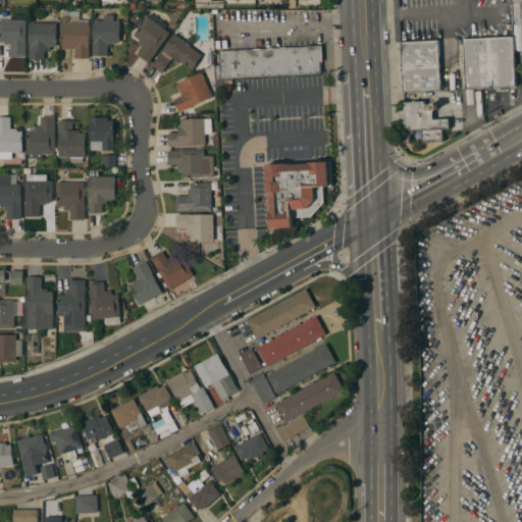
[(521,0),(521,24),(514,24),(512,0),(521,0)]
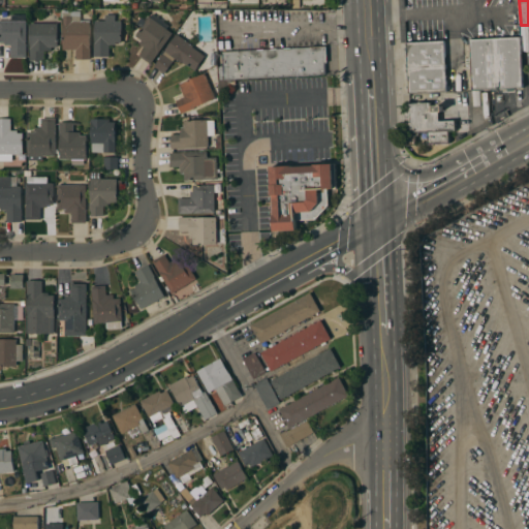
[(10,58),(10,45),(4,45),(4,42),(0,42),(0,21),(10,21),(10,14),(26,14),(26,58),(10,58)]
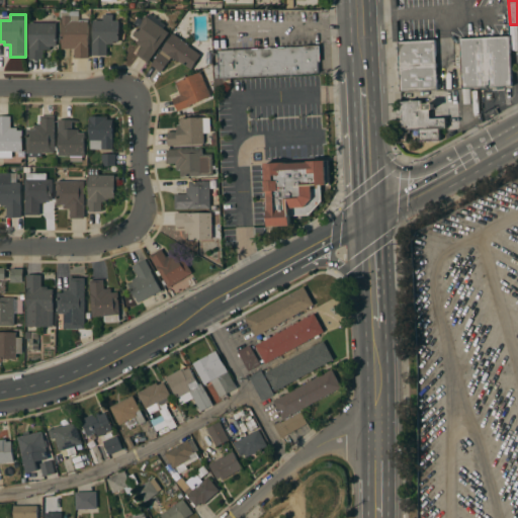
[(61,16),(70,16),(70,21),(87,21),(87,45),(88,45),(88,58),(74,58),(74,49),(61,49),(61,16)]
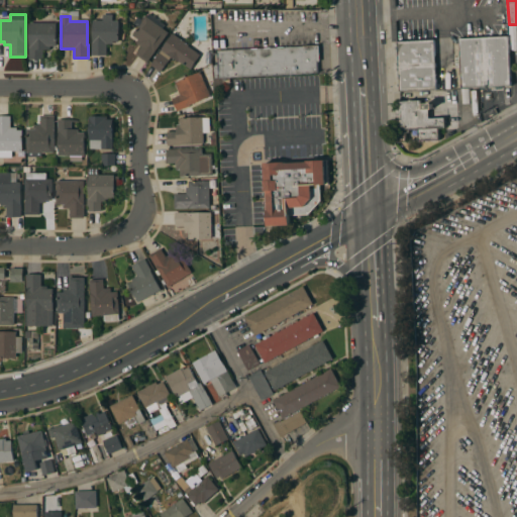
[(168,32),(146,63),(135,55),(141,46),(135,42),(137,39),(132,35),(145,16),(168,32)]
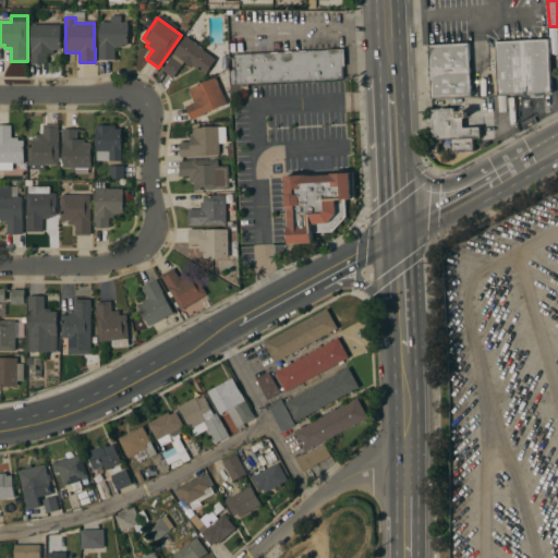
[(98,59),(98,46),(99,46),(99,22),(128,22),(128,45),(121,45),(121,47),(114,47),(114,59),(98,59)]
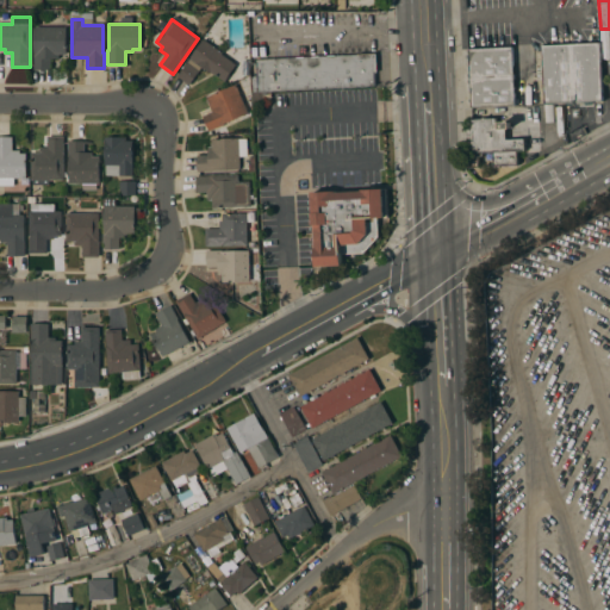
[(33,54),(35,54),(35,26),(66,26),(66,55),(58,55),(58,58),(50,58),(50,69),(33,69),(33,54)]
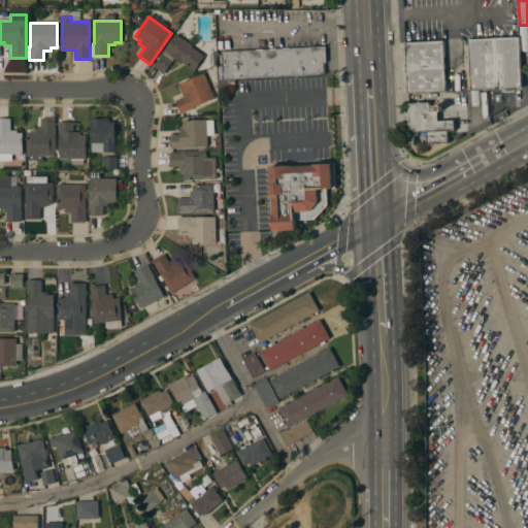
[(193,45),(192,46),(204,56),(198,64),(199,65),(194,71),(185,64),(185,65),(169,54),(169,55),(164,52),(176,34),(193,45)]
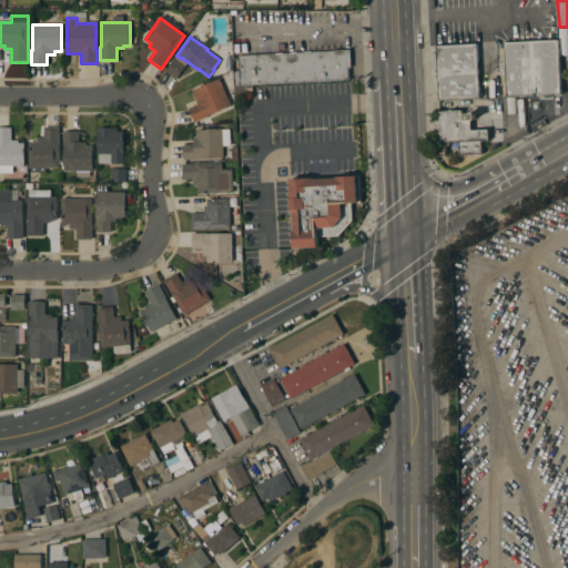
[(504,42),(527,41),(527,40),(531,39),(531,41),(548,40),(548,37),(557,37),(557,39),(558,39),(561,94),(551,94),(551,97),(545,97),(545,94),(507,97),(504,42)]
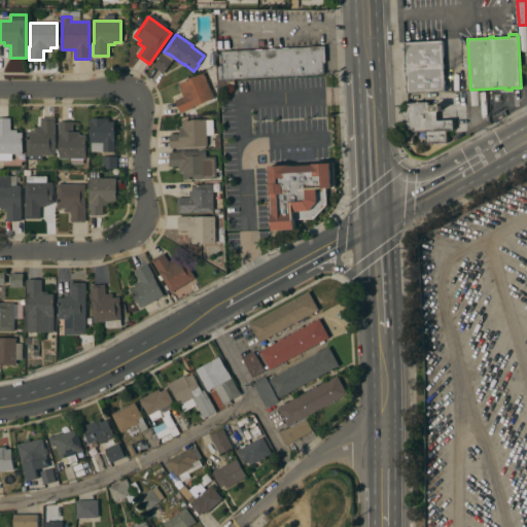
[(443,40),(443,42),(445,42),(445,47),(443,47),(444,85),(447,85),(447,90),(445,90),(445,92),(407,93),(407,90),(405,90),(405,86),(407,86),(406,73),(405,73),(405,70),(406,70),(406,67),(403,67),(403,64),(406,64),(405,51),(403,51),(403,48),(405,48),(405,42),(437,41),(437,39),(441,39),(441,41),(443,40)]
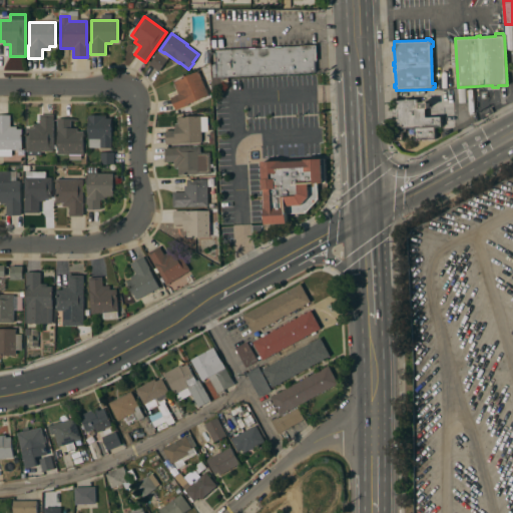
[(214,50),(216,77),(317,72),(315,44),(214,50)]
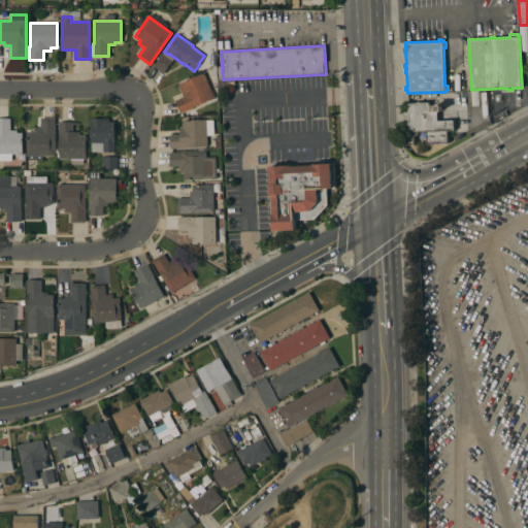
[(153,66),(164,52),(174,59),(163,73),(153,66)]
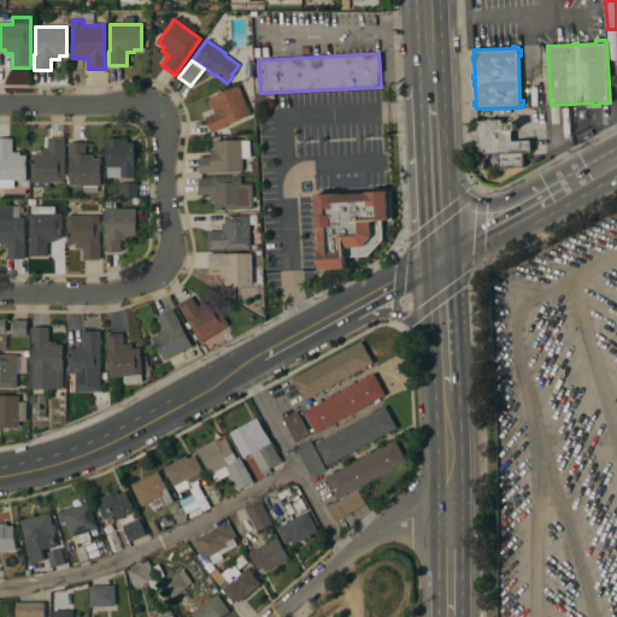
[(251,115),(225,125),(225,127),(211,133),(205,118),(215,113),(209,99),(239,86),(251,115)]
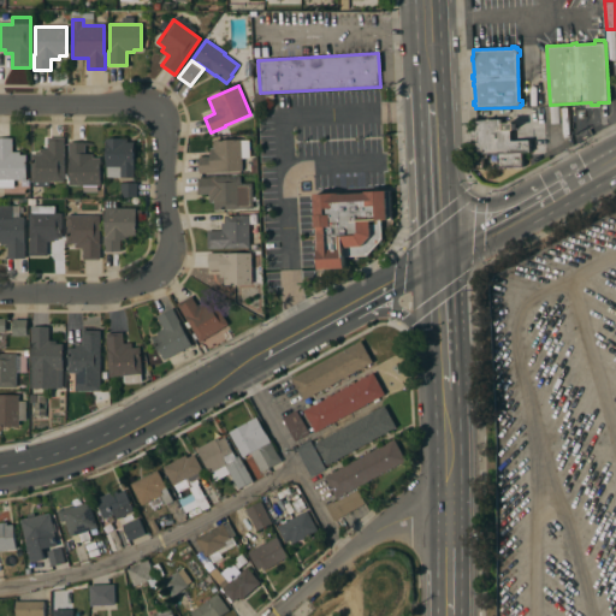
[(501,119),(501,130),(504,130),(504,123),(515,123),(515,129),(510,130),(511,141),(528,140),(529,152),(522,153),(522,166),(498,167),(498,154),(487,154),(487,158),(483,158),(484,170),(473,170),(473,153),(472,153),(472,143),(473,143),(472,120),(473,118),(474,118),(475,118),(477,119),(478,120),(501,119)]
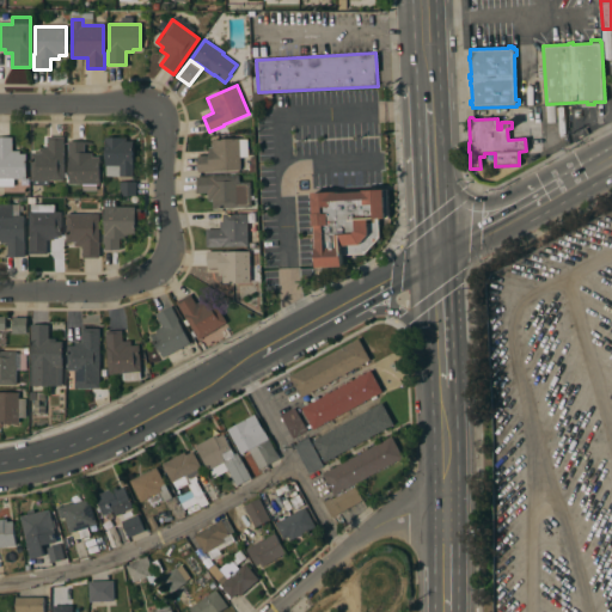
[(63,181),(49,181),(49,185),(31,185),(31,153),(40,153),(40,148),(47,148),(48,136),(63,136),(63,181)]
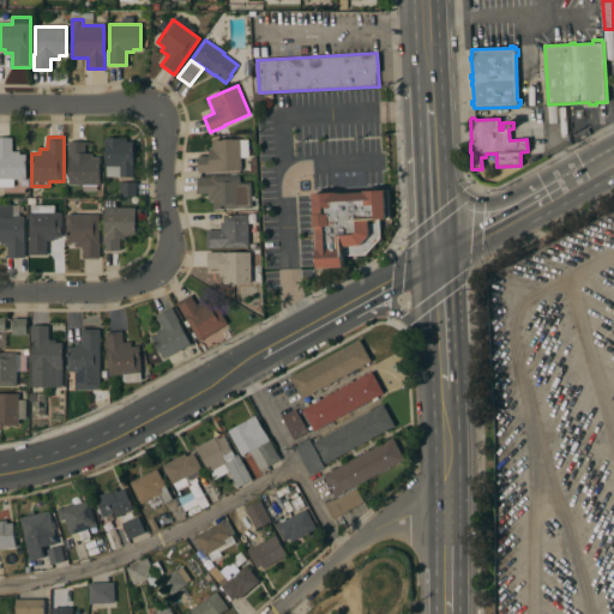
[(106,143),(104,143),(104,138),(109,138),(109,137),(118,137),(118,138),(126,138),(126,142),(134,142),(133,149),(133,164),(133,176),(120,176),(120,167),(104,167),(106,143)]
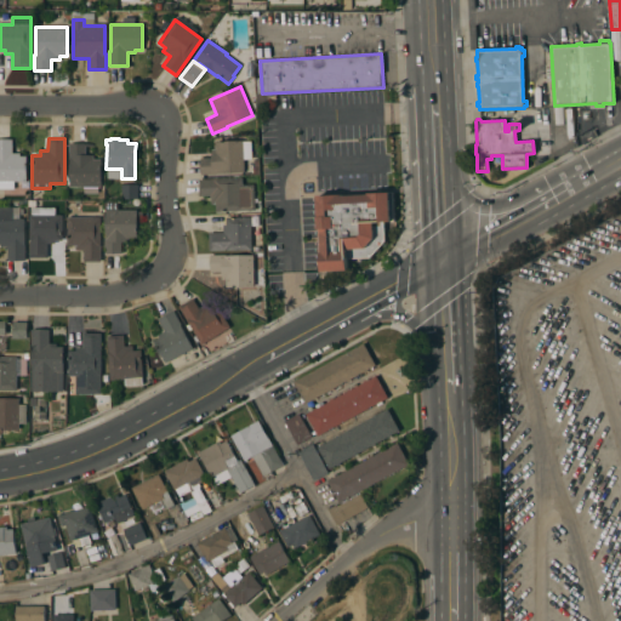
[(0,140),(12,140),(12,153),(20,153),(20,157),(27,157),(26,169),(27,169),(27,182),(15,182),(15,188),(3,188),(3,182),(0,182),(0,140)]
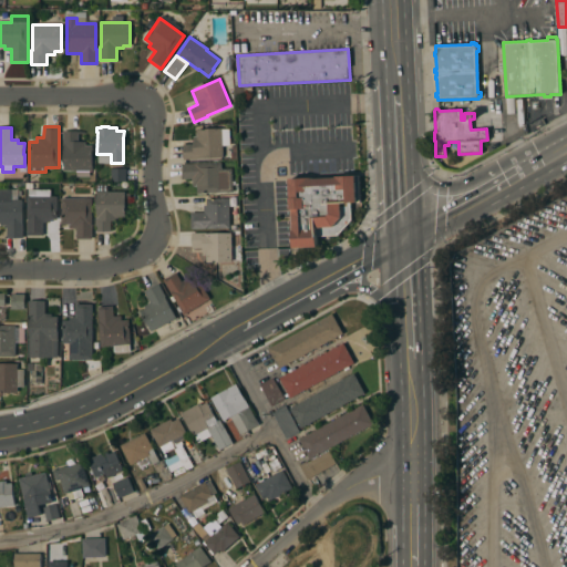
[(223,157),(198,158),(198,160),(184,161),(183,145),(193,144),(193,137),(197,136),(196,130),(222,129),(223,157)]
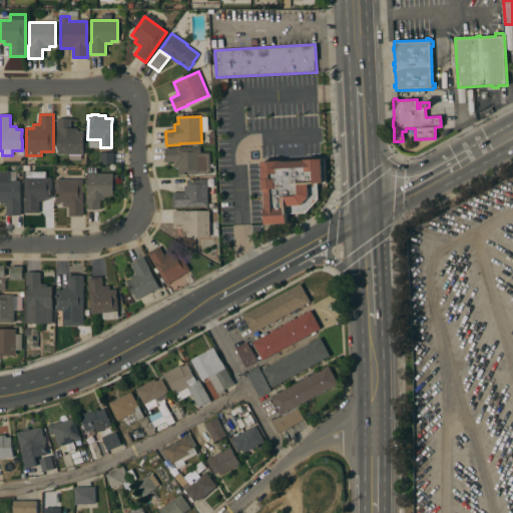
[(57,155),(57,132),(56,132),(56,118),(75,118),(75,120),(70,120),(70,128),(77,128),(77,131),(83,131),(83,155),(57,155)]
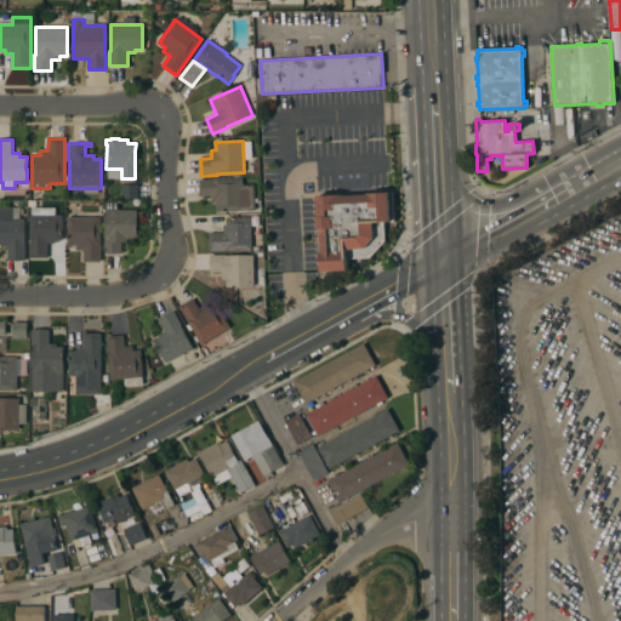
[(243,177),(243,184),(254,184),(255,210),(216,212),(216,204),(211,204),(210,197),(199,197),(198,180),(243,177)]
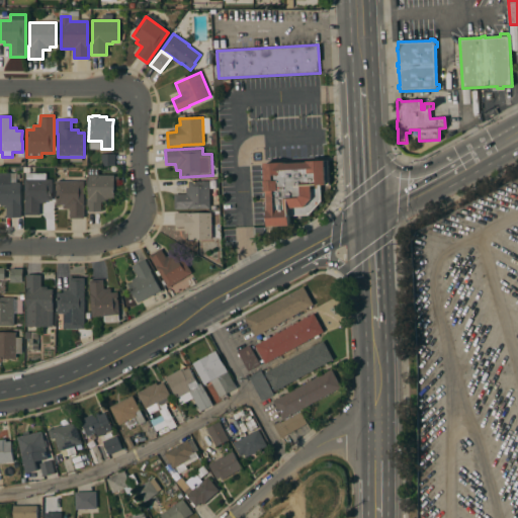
[(115,166),(101,166),(101,154),(115,154),(115,166)]
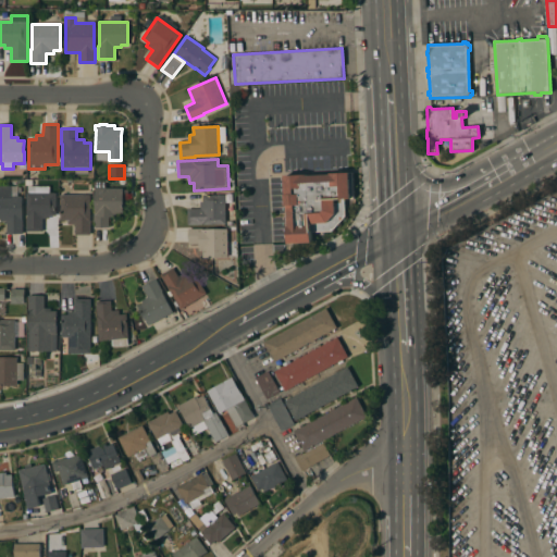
[(288,244),(287,226),(288,226),(287,206),(285,206),(285,195),(286,195),(285,175),(307,174),(307,175),(331,174),(331,173),(353,172),(354,198),(345,198),(345,217),(332,231),(311,233),(312,243),(288,244)]
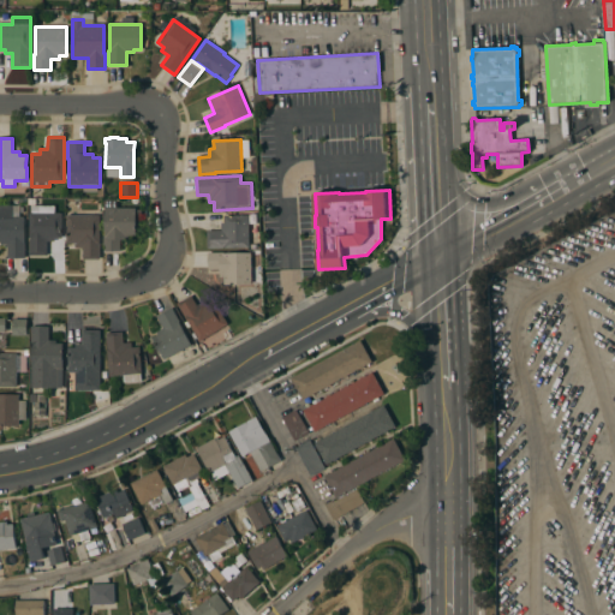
[(0,206),(12,206),(12,216),(24,216),(24,243),(25,243),(25,258),(7,258),(7,245),(0,245),(0,206)]
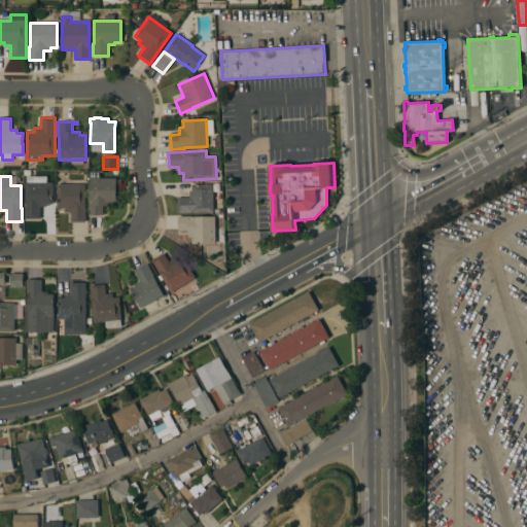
[(25,182),(26,182),(27,176),(46,176),(46,182),(54,182),(53,204),(46,204),(46,207),(40,206),(40,219),(25,219),(25,182)]
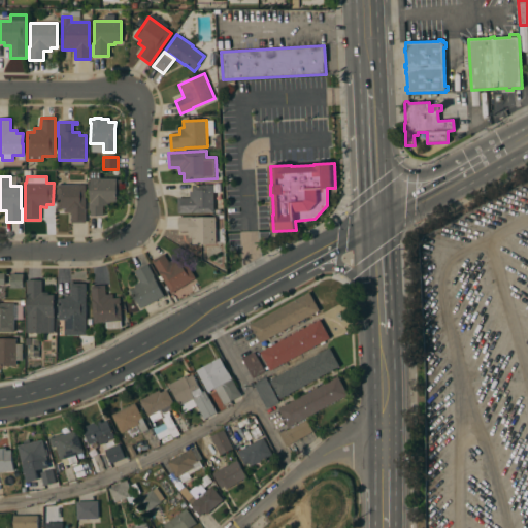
[(116,178),(116,202),(110,202),(110,205),(103,205),(103,216),(89,216),(89,204),(90,204),(90,178),(116,178)]
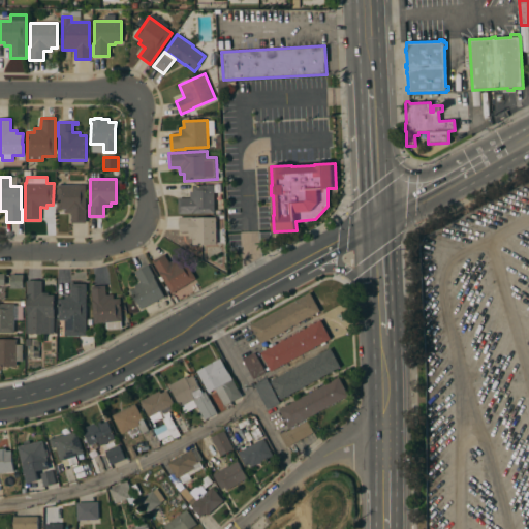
[(86,185),(86,223),(71,223),(71,214),(64,213),(64,209),(57,209),(57,200),(58,200),(58,187),(57,187),(57,185),(86,185)]
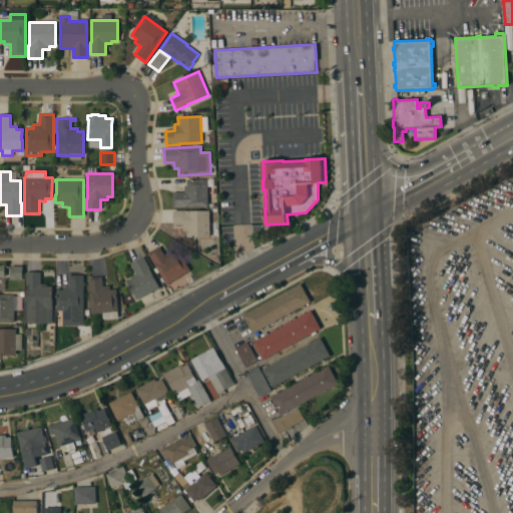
[(207,206),(173,207),(172,192),(184,192),(184,185),(187,185),(186,179),(207,179),(207,206)]
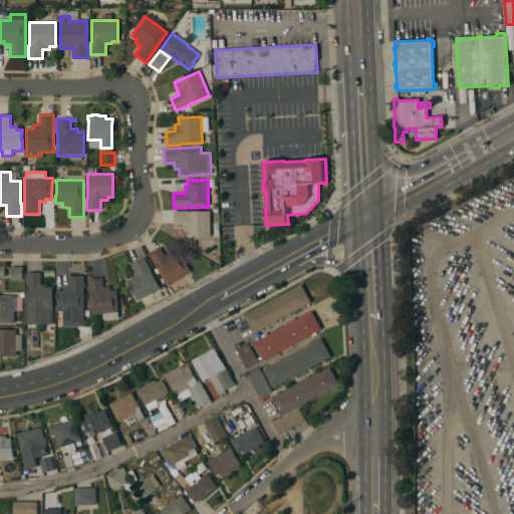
[(210,237),(187,237),(187,232),(184,232),(184,225),(174,225),(174,212),(188,211),(188,212),(210,211),(210,237)]
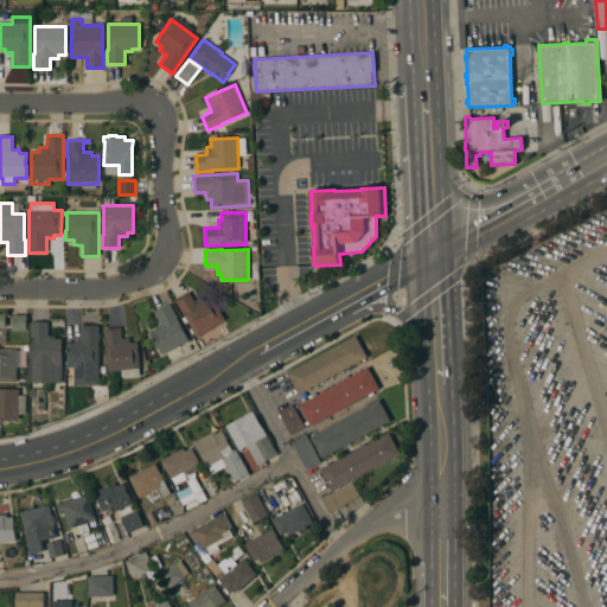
[(198,337),(174,300),(189,292),(195,301),(202,296),(205,301),(211,296),(225,320),(198,337)]
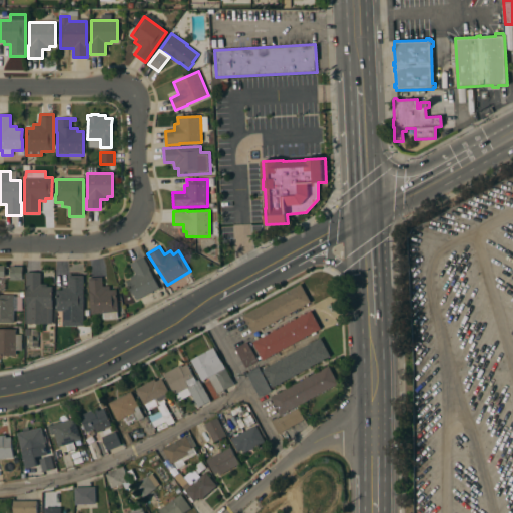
[(137,300),(127,282),(132,279),(131,277),(136,274),(130,264),(143,257),(150,269),(149,269),(159,288),(137,300)]
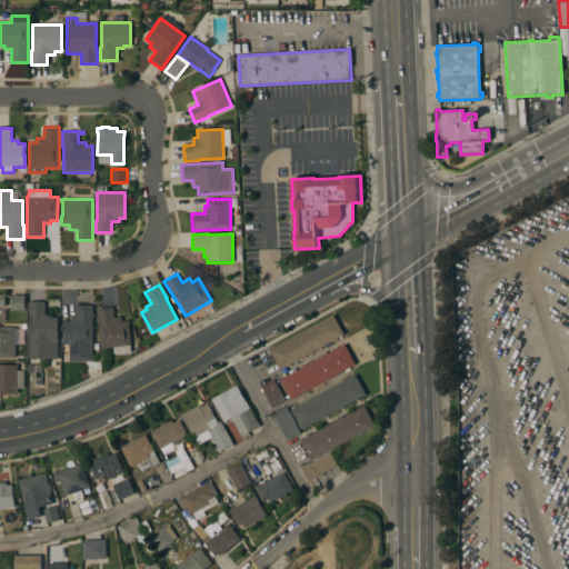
[(25,310),(12,310),(12,296),(25,296),(25,310)]
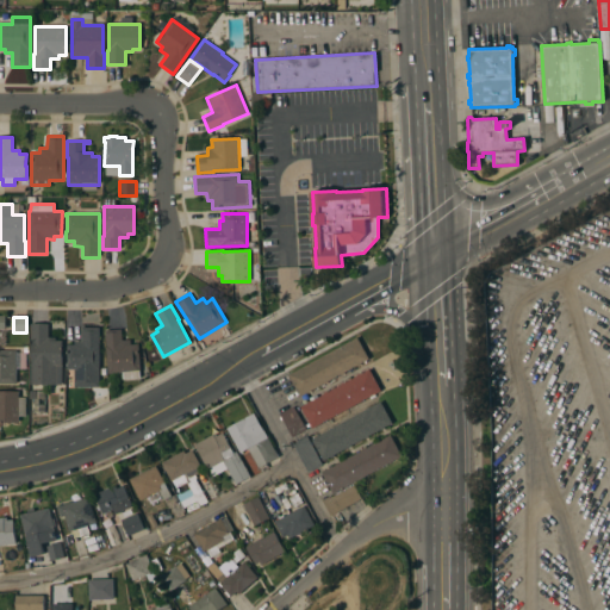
[(30,385),(31,363),(31,340),(31,324),(49,324),(48,337),(55,337),(55,341),(62,341),(62,363),(62,385),(30,385)]
